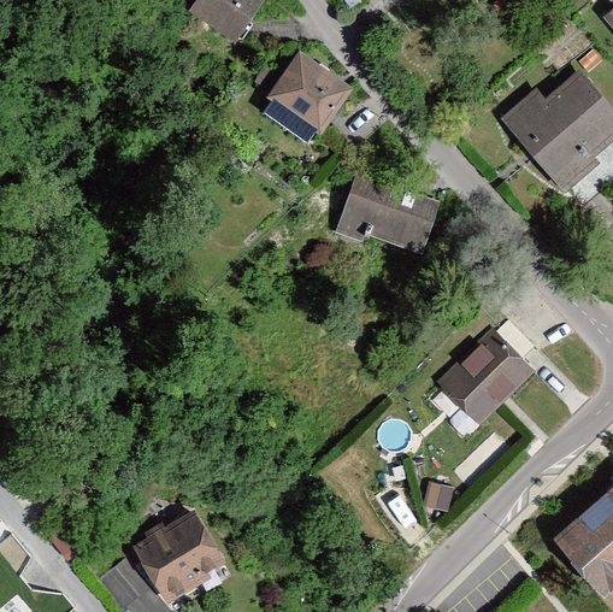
[(195,0),(188,12),(240,46),(269,0),(195,0)]
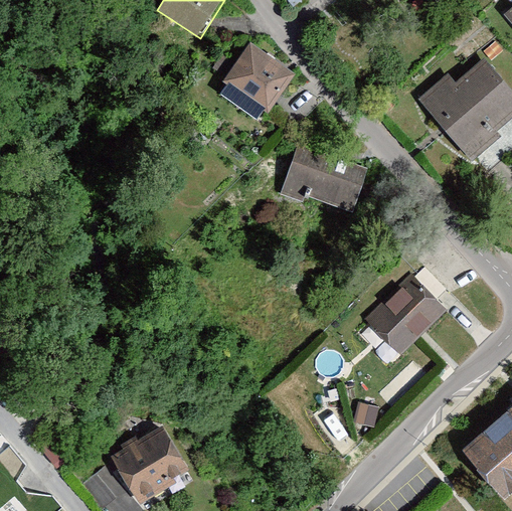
[(506,0),(511,6),(500,18),(511,30),(511,0),(506,0)]
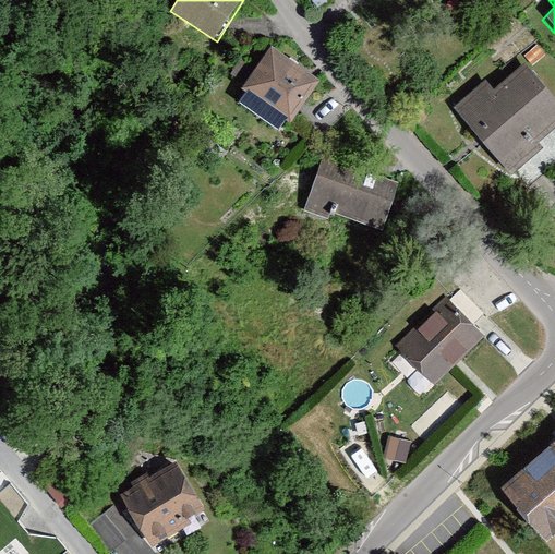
[(326,74),(266,40),(237,92),(297,125),(326,74)]
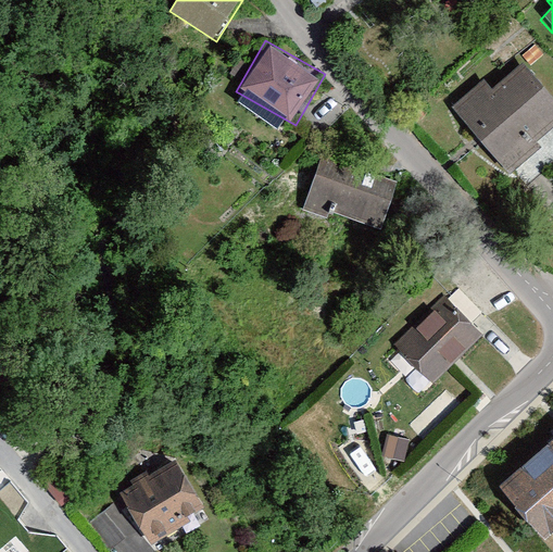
[(482,78),(448,108),(507,178),(539,152),(533,146),(552,128),(552,100),(524,65),(493,91),(482,78)]
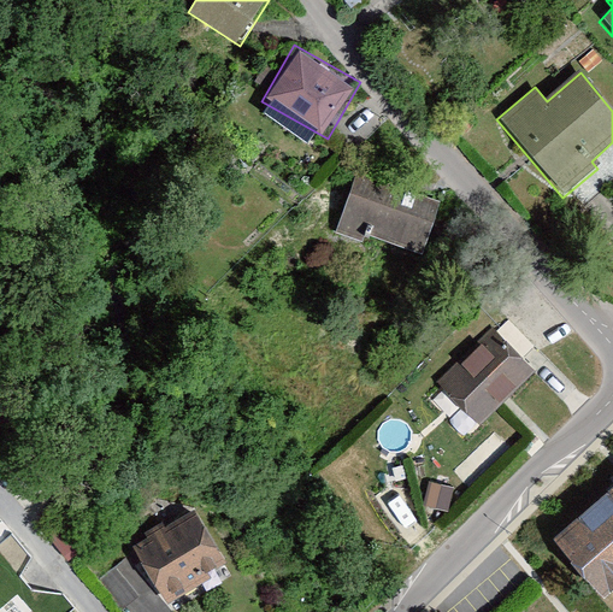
[(441,200),(352,176),(339,223),(428,247),(441,200)]
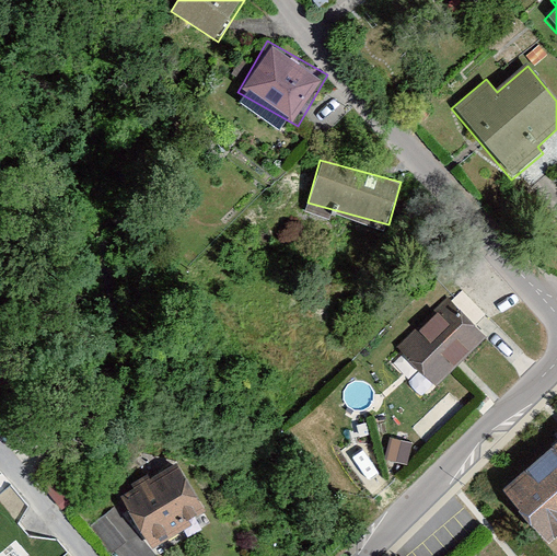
[(459,278),(395,343),(436,382),(499,317),(459,278)]
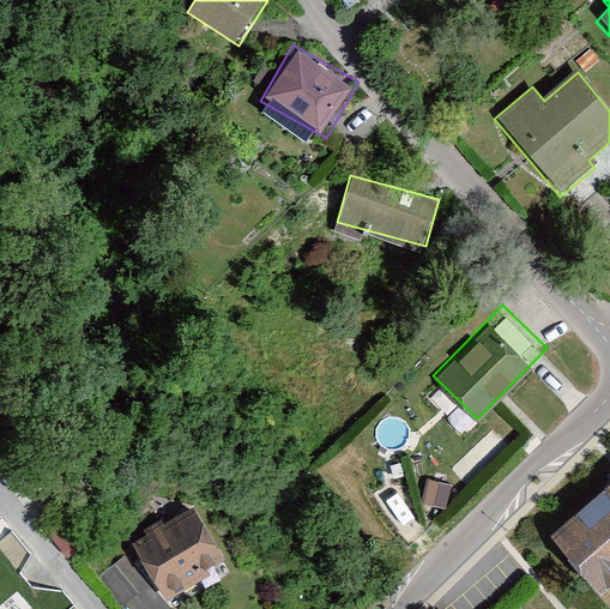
[(609,486),(549,538),(605,604),(609,600),(609,486)]
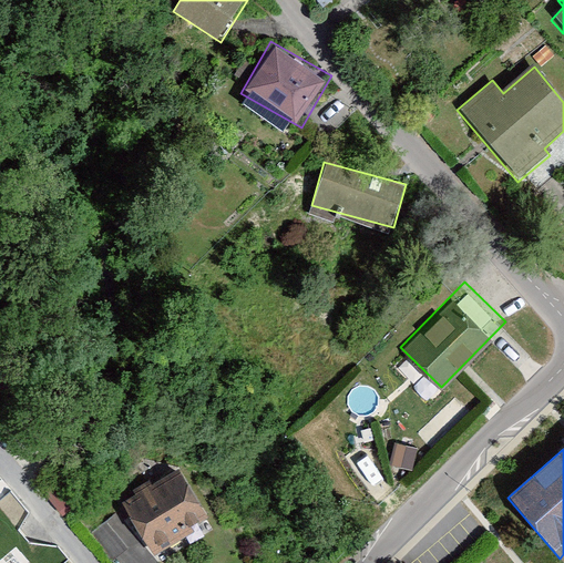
[(156,551),(215,520),(182,458),(123,489),(156,551)]
